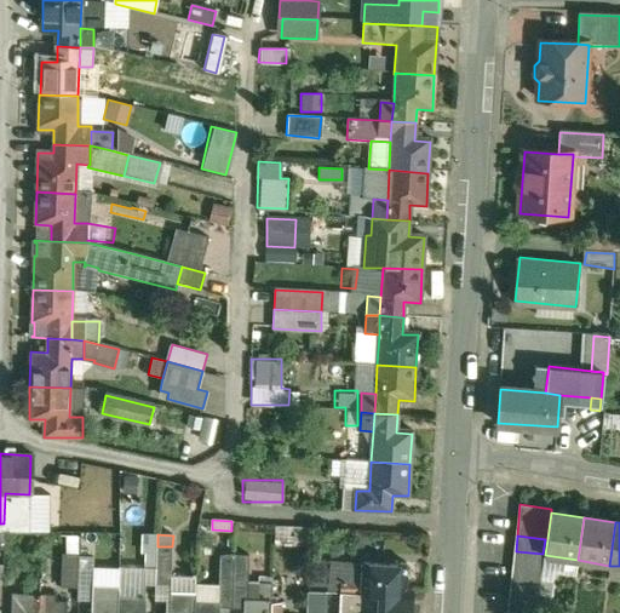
[(172,546),(158,546),(156,585),(171,586),(172,546)]
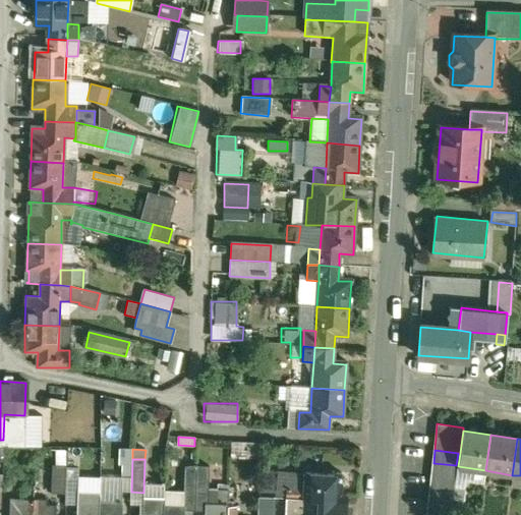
[(49,492),(62,492),(63,464),(51,463),(49,492)]
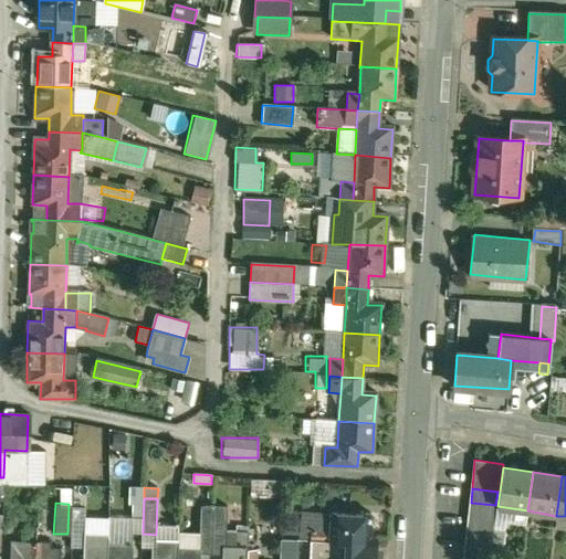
[(495,505),(471,503),(470,516),(494,518),(495,505)]
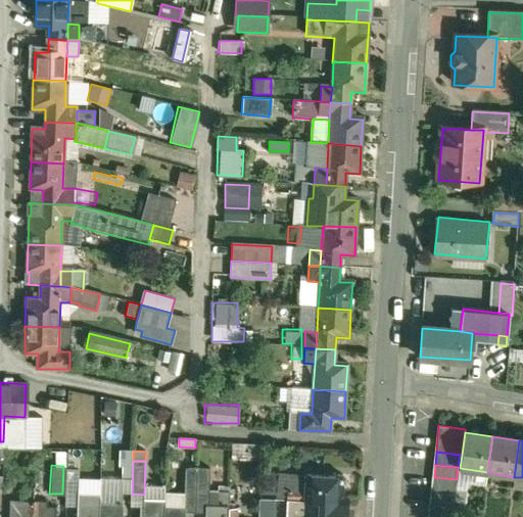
[(198,468),(186,467),(185,495),(184,507),(184,513),(186,513),(196,513),(198,468)]
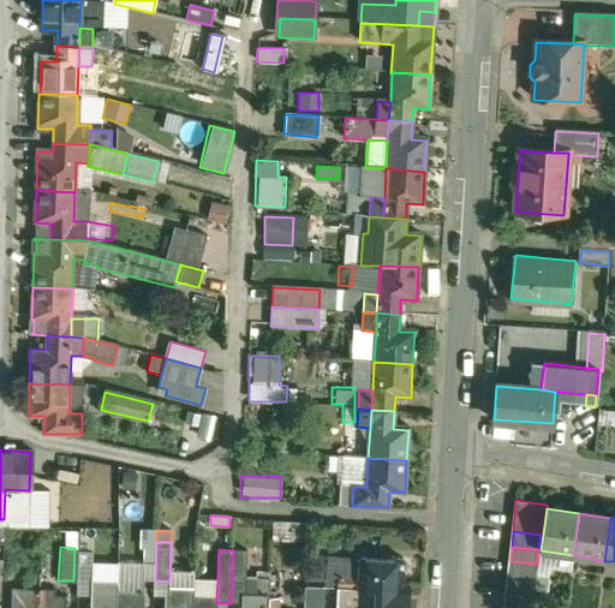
[(248,550),(233,550),(231,603),(243,603),(244,596),(245,596),(246,578),(248,550)]
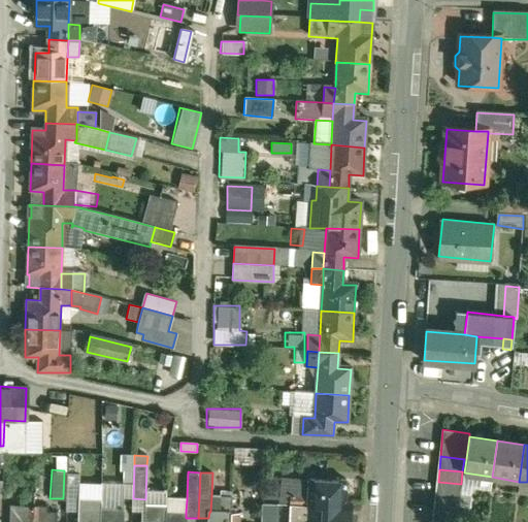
[(492,477),(464,472),(462,491),(469,492),(472,484),(491,487),(492,477)]
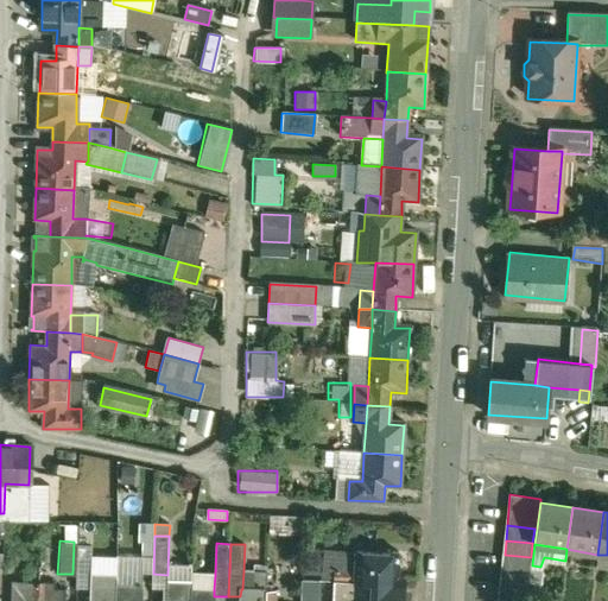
[(356,555),(324,552),(324,561),(322,575),(322,581),(335,581),(355,582),(355,581),(356,555)]
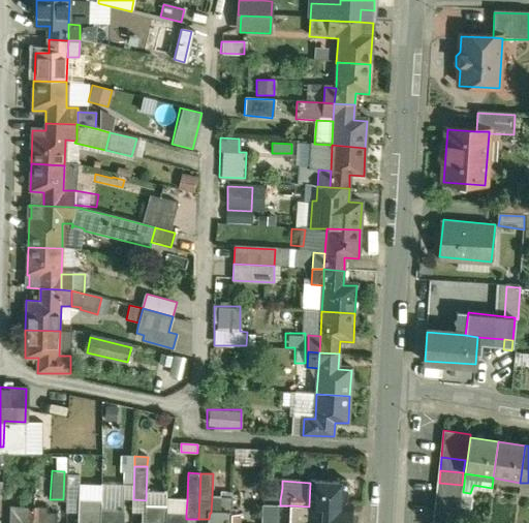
[(340,483),(310,481),(310,483),(309,505),(322,506),(322,502),(345,503),(345,502),(346,489),(348,488),(349,484),(347,481),(343,481),(340,483)]
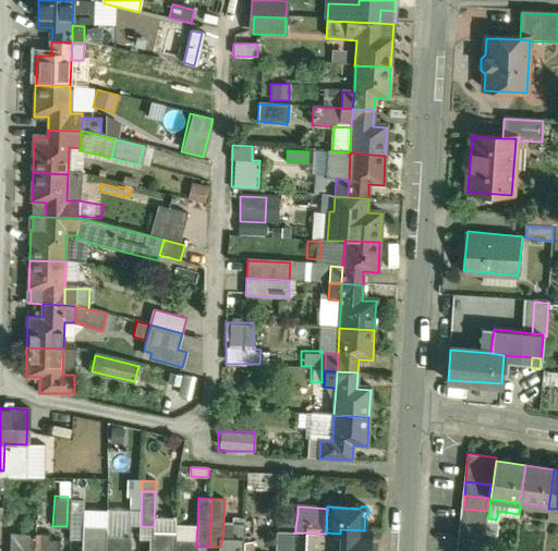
[(487,511),(463,509),(461,521),(486,524),(487,511)]
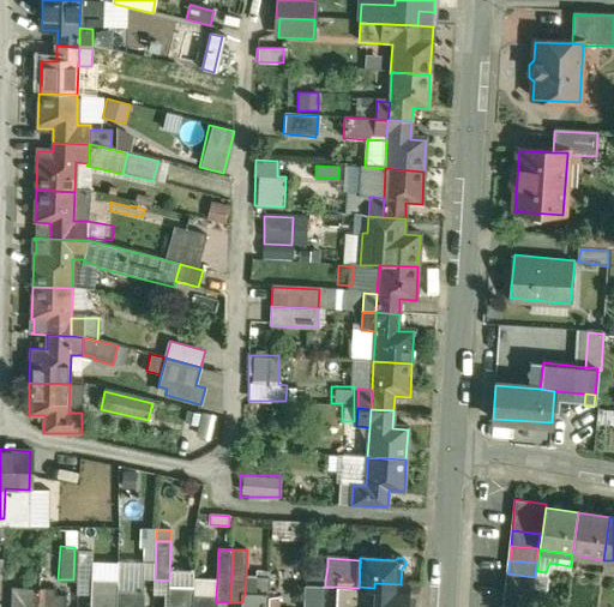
[(613,564),(602,564),(601,575),(613,574),(613,564)]
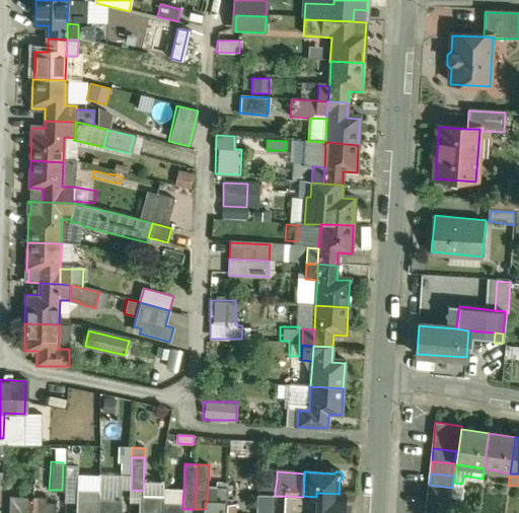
[(277,479),(261,479),(261,490),(275,491),(277,479)]
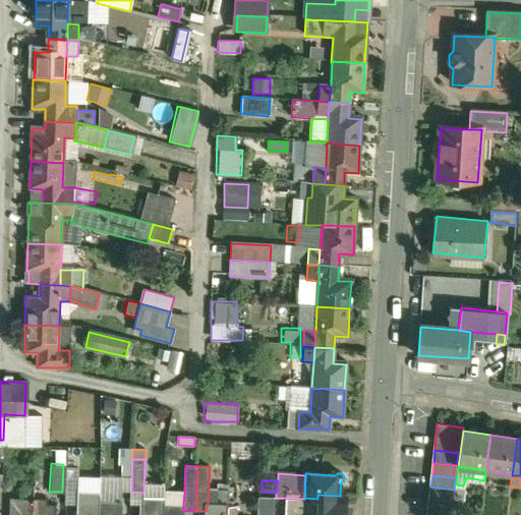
[(35,487),(22,487),(22,490),(21,500),(34,501),(35,487)]
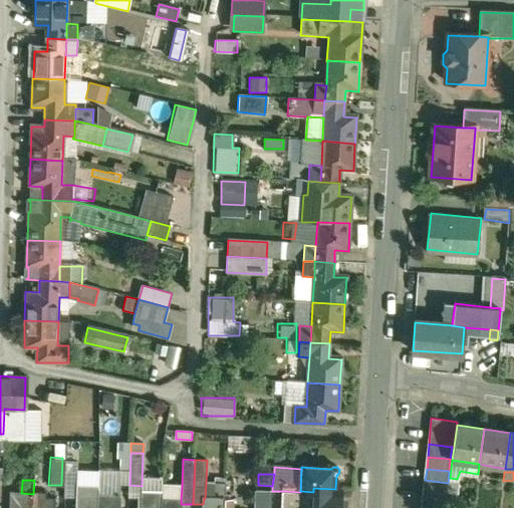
[(448,483),(425,480),(424,493),(447,495),(448,483)]
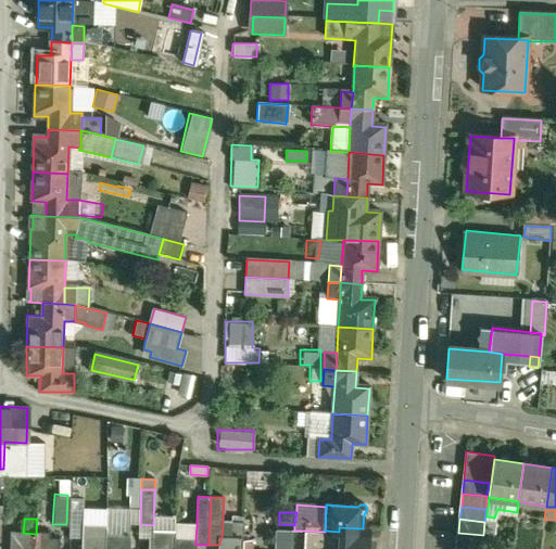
[(24,522),(13,522),(12,548),(27,548),(27,539),(23,539),(23,533),(24,522)]
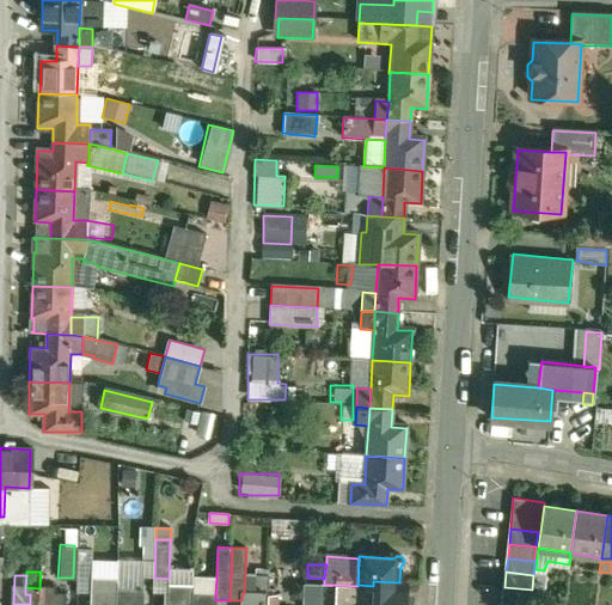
[(244,593),(243,593),(242,600),(242,604),(267,604),(268,596),(269,576),(255,575),(255,594),(244,593)]
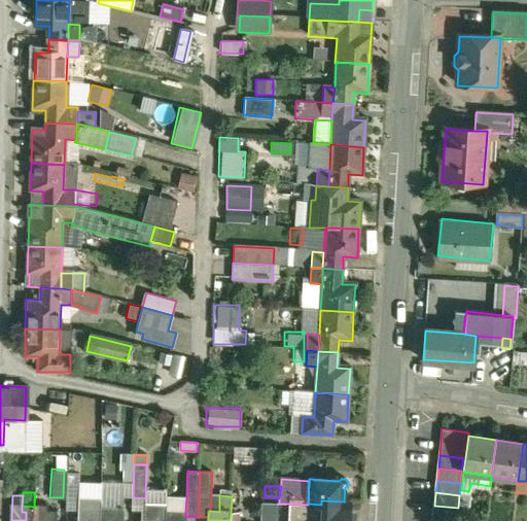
[(219,495),(211,495),(210,511),(219,512),(219,495)]
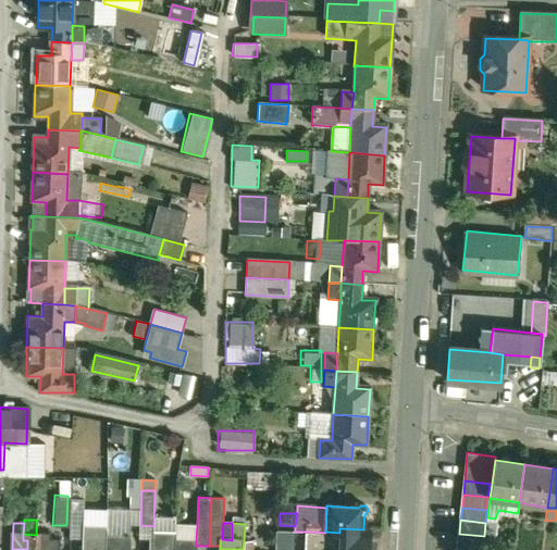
[(104,549),(106,526),(84,525),(83,549),(104,549)]
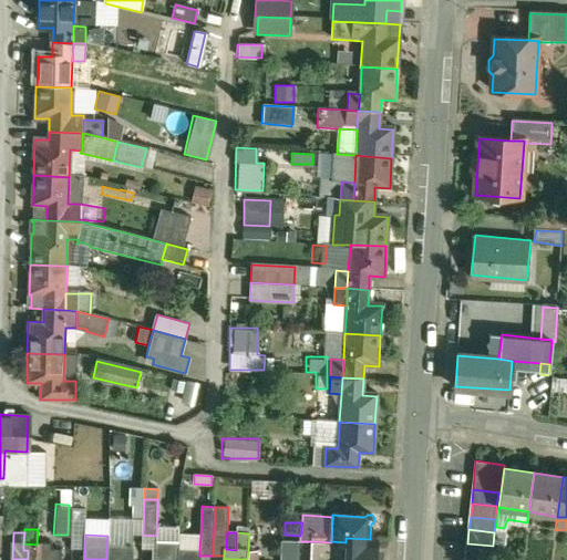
[(200,536),(178,535),(178,542),(178,549),(199,549),(200,536)]
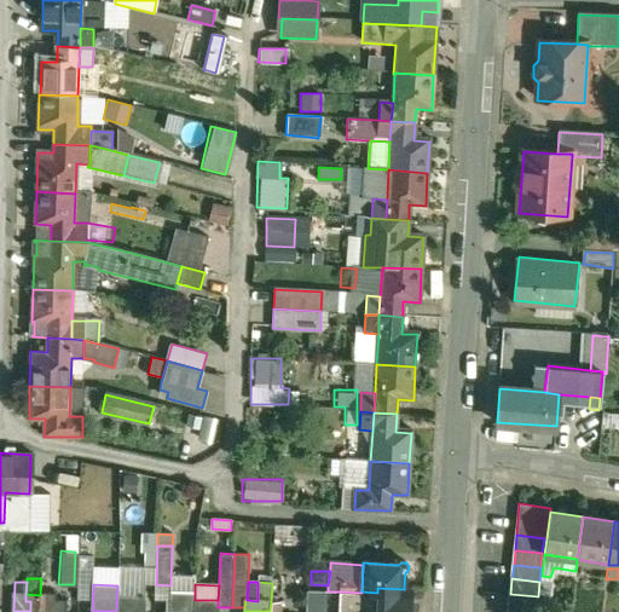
[(144,611),(145,598),(119,596),(119,585),(117,585),(116,611),(144,611)]
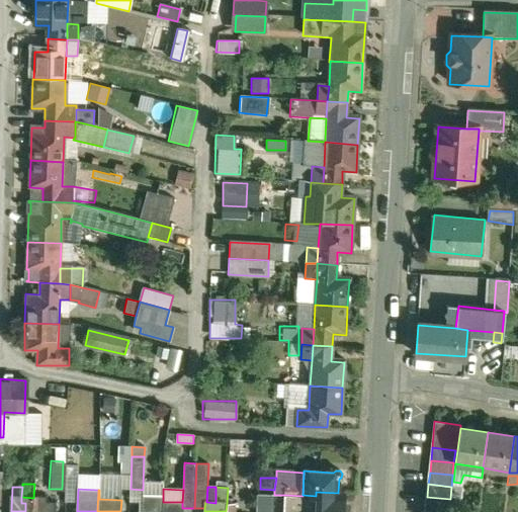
[(338,493),(316,492),(316,496),(315,511),(343,511),(344,493),(338,492),(338,493)]
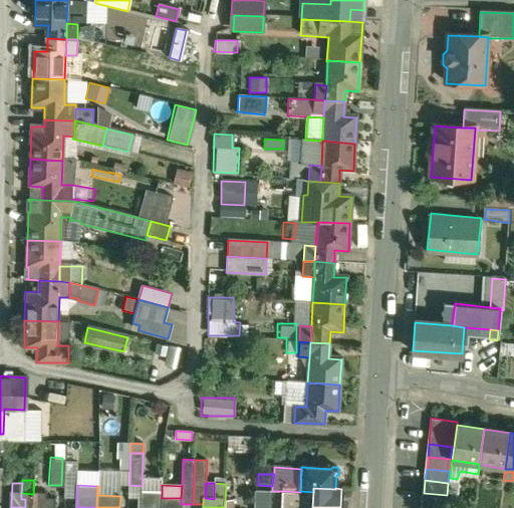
[(162,492),(139,491),(138,507),(161,507),(162,498),(162,492)]
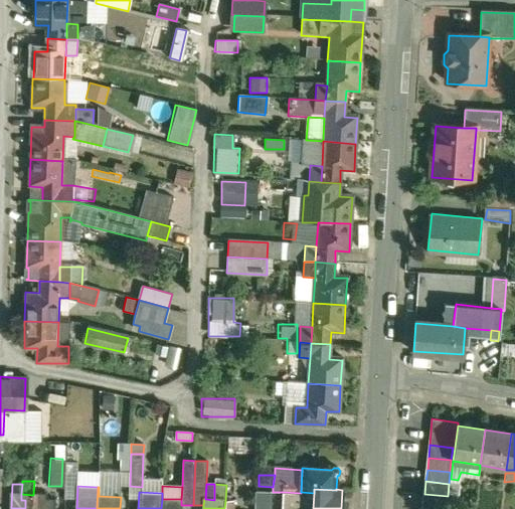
[(301,493),(284,492),(283,508),(313,508),(314,493),(301,492),(301,493)]
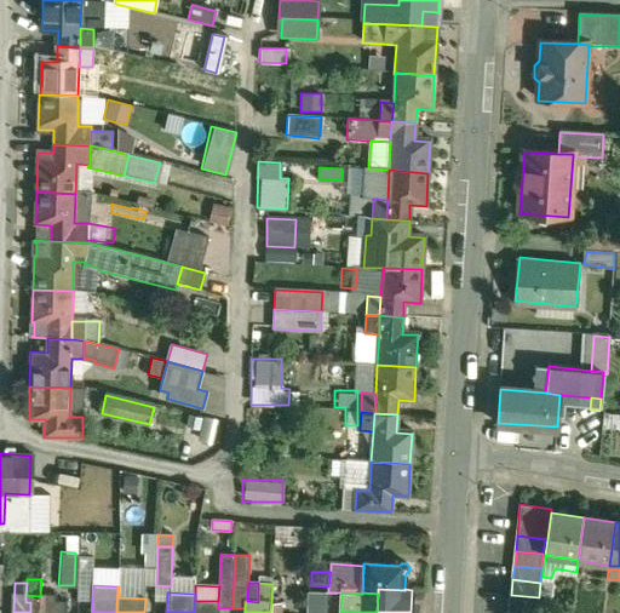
[(40,596),(26,595),(26,602),(30,602),(30,612),(40,612),(40,596)]
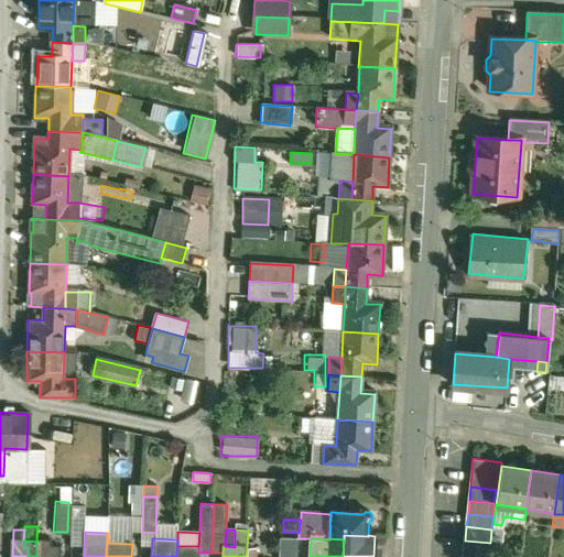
[(490,543),(465,541),(464,553),(488,556),(490,543)]
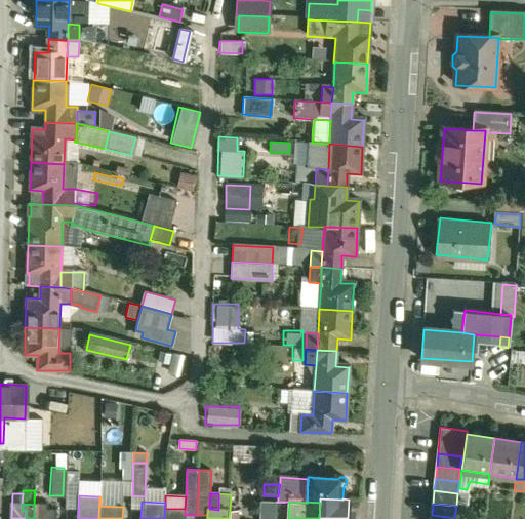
[(46,505),(34,505),(34,518),(55,518),(49,517),(49,510),(46,510),(46,505)]
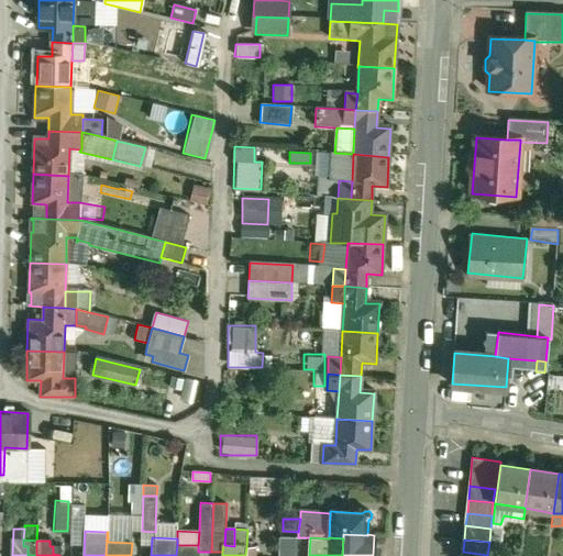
[(198,545),(177,545),(176,555),(200,555),(200,552),(198,552),(198,545)]
